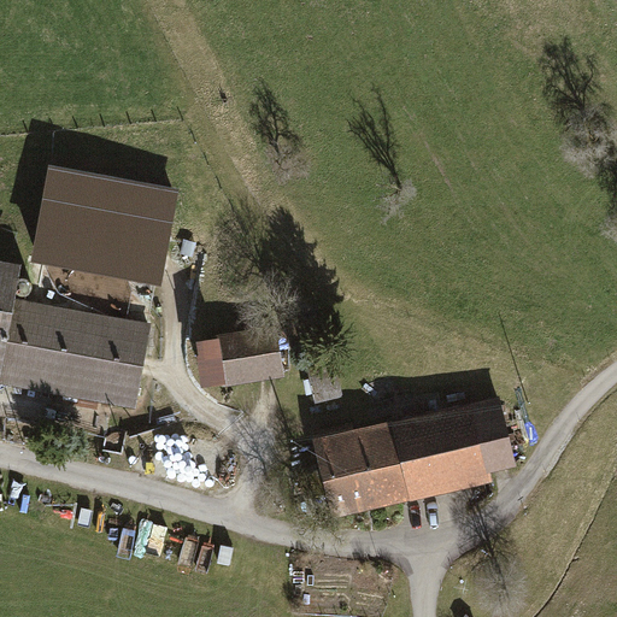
[(180,188),(52,164),(34,260),(163,283),(180,188)]
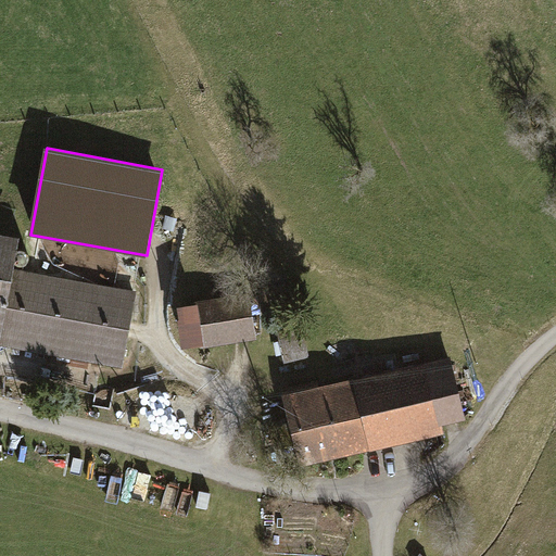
[(0,355),(1,348),(124,369),(137,295),(11,273),(16,247),(0,243),(0,355)]
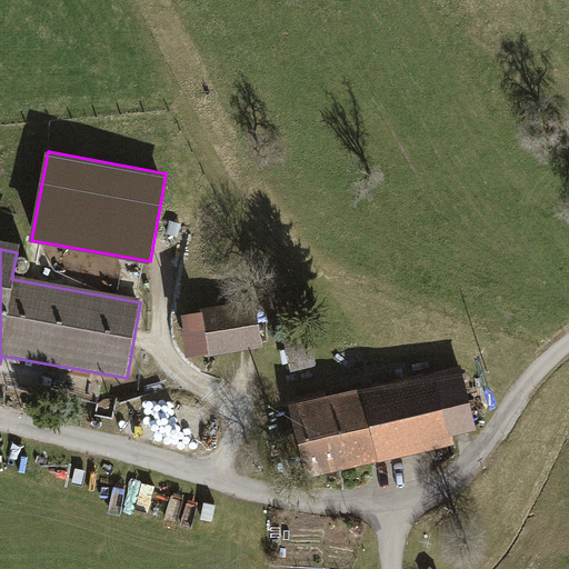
[(253,301),(176,316),(185,360),(261,347),(253,301)]
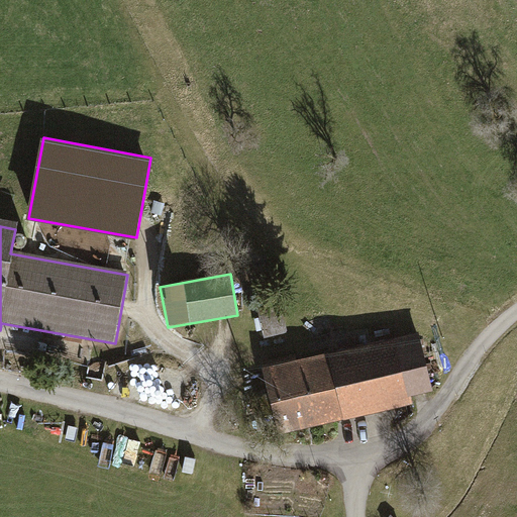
[(260,315),(264,339),(289,335),(285,311),(260,315)]
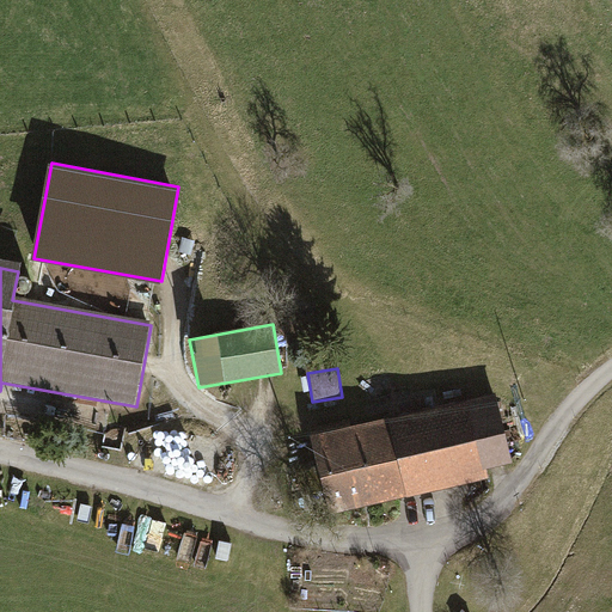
[(494,397),(312,439),(330,513),(487,477),(484,469),(509,463),(494,397)]
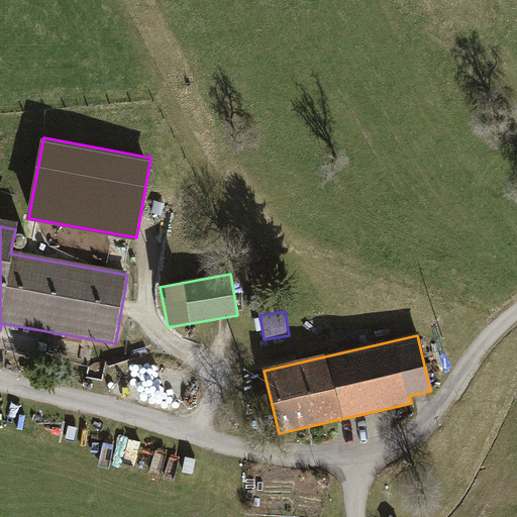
All buildings are outlined.
